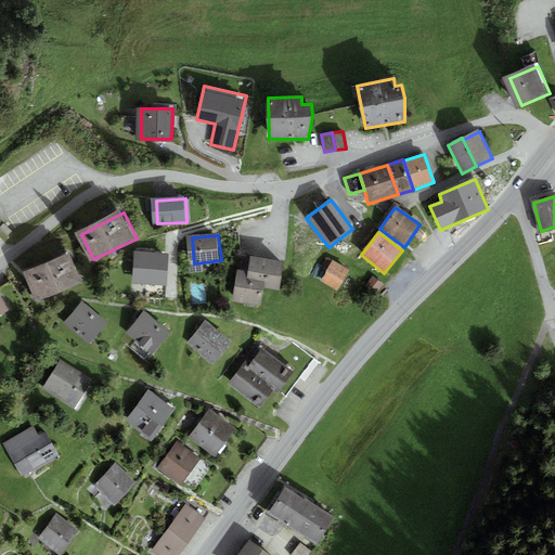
[(170,255),(140,253),(138,282),(169,284),(170,255)]
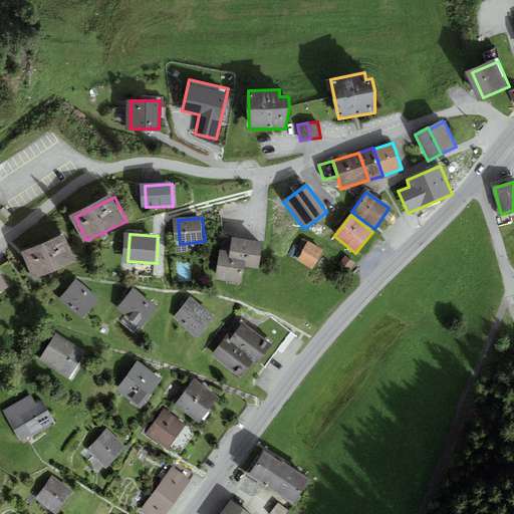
[(66,237),(26,253),(35,277),(76,262),(66,237)]
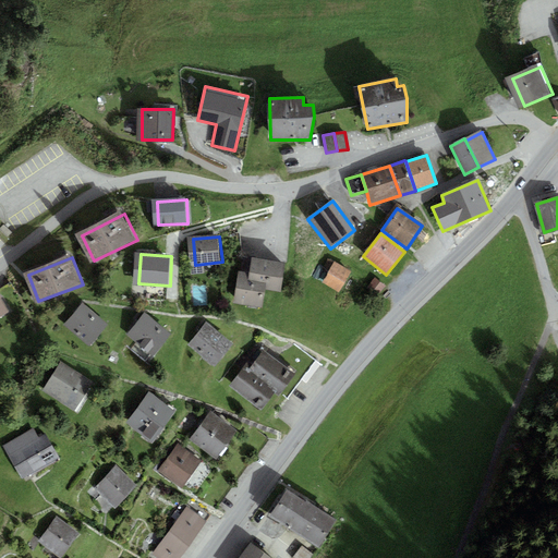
[(284,263),(252,257),(250,274),(238,271),(232,303),(262,308),(265,290),(280,292),(284,263)]
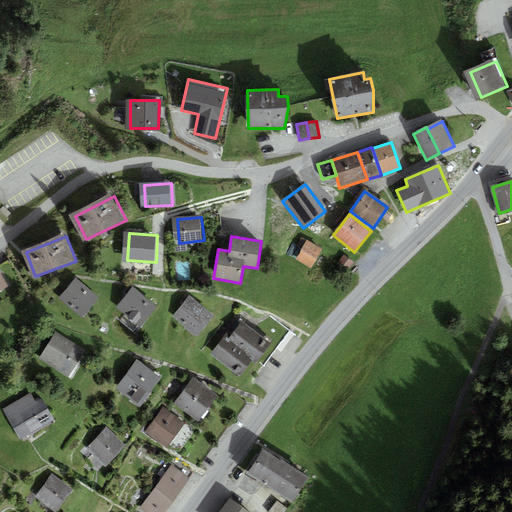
[(322,249),(301,236),(297,244),(303,248),(296,259),(311,268),(322,249)]
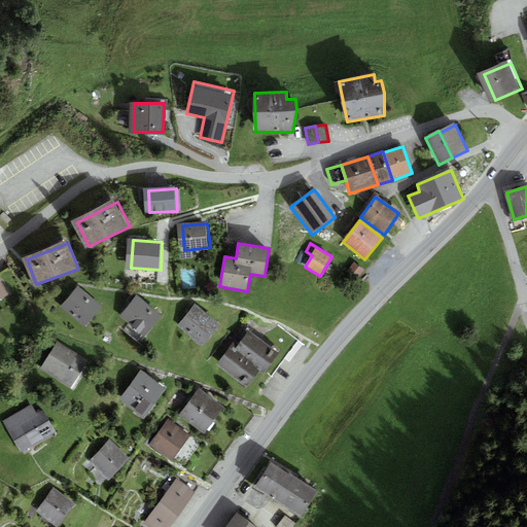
[(363,270),(354,262),(345,274),(354,281),(363,270)]
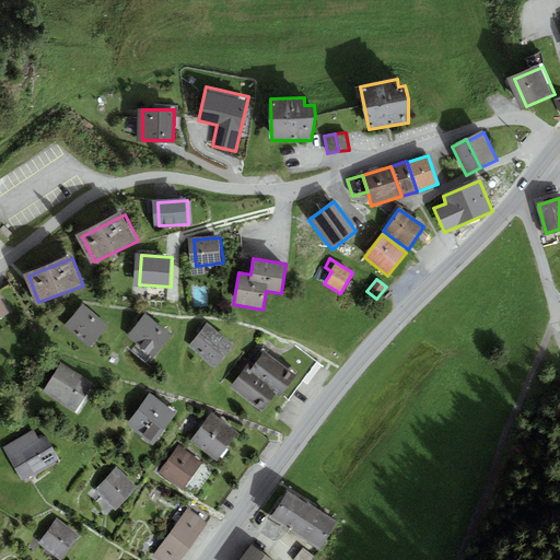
[(65,327),(90,347),(108,325),(82,305),(65,327)]
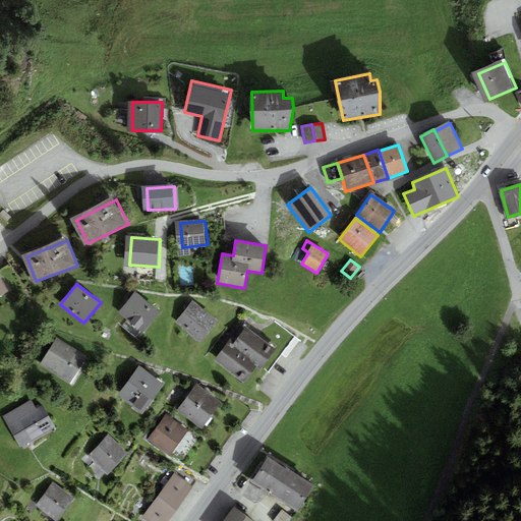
[(118,312),(143,333),(160,312),(134,292),(118,312)]
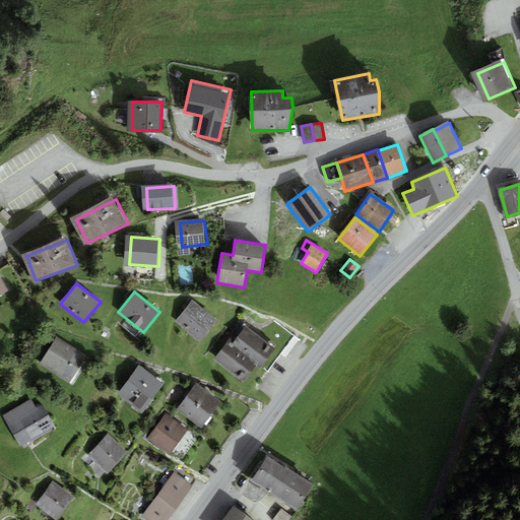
[(175,321),(200,342),(217,322),(192,301),(175,321)]
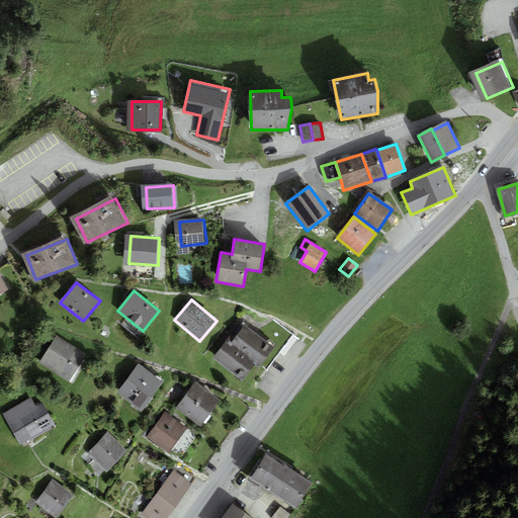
[(231,337),(213,361),(244,382),(258,363),(261,365),(275,346),(245,325),(235,340),(231,337)]
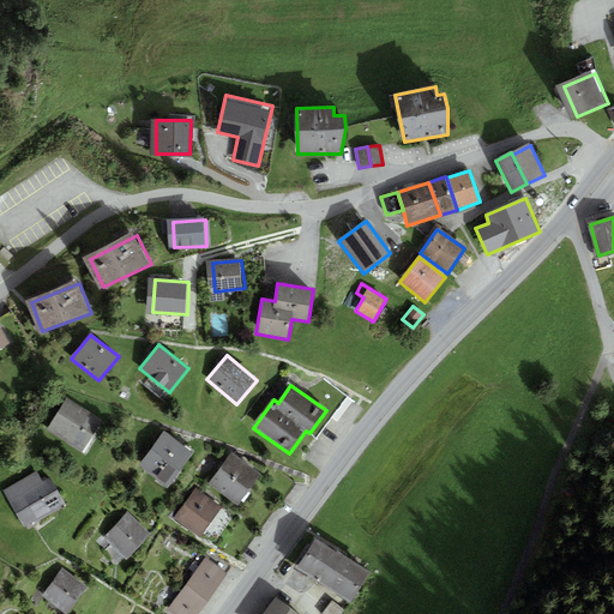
[(65,398),(44,431),(82,453),(102,420),(65,398)]
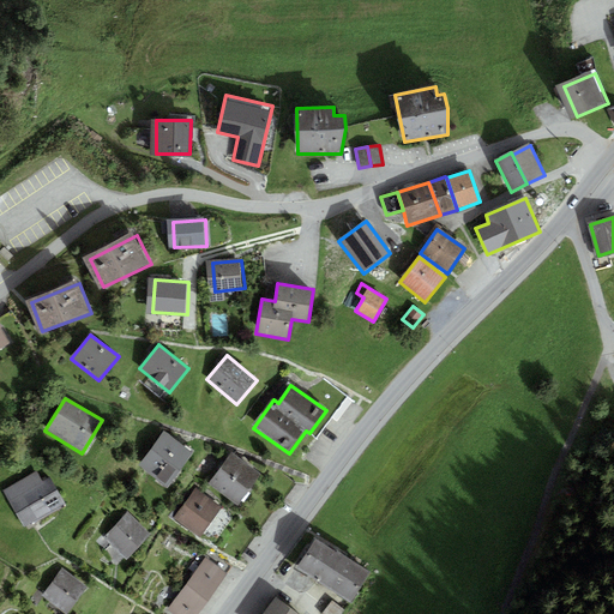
[(164,432),(139,465),(168,486),(192,452),(164,432)]
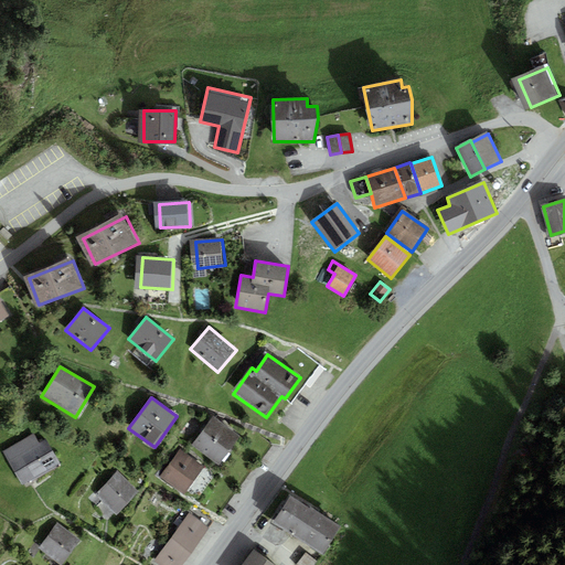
[(213,416),(192,445),(219,465),(240,436),(213,416)]
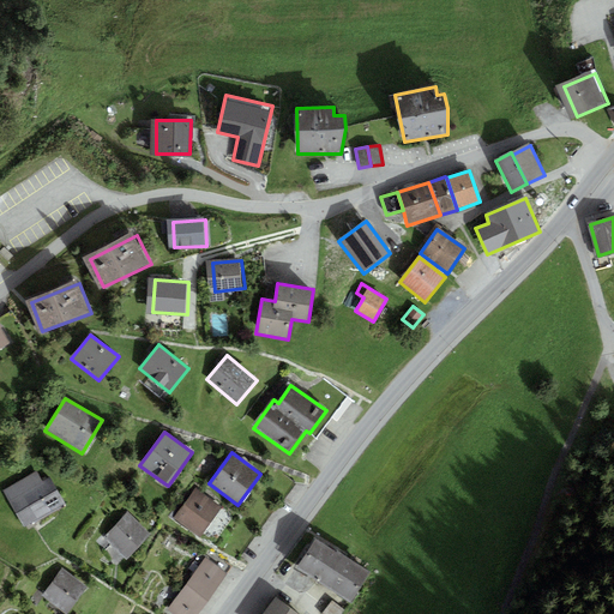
[(4,491),(24,528),(65,505),(49,477),(42,482),(36,473),(4,491)]
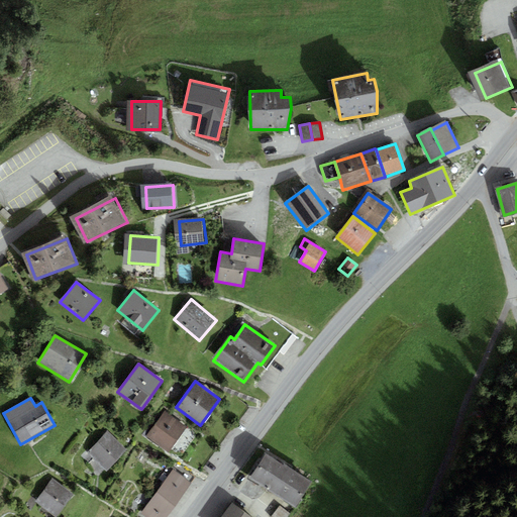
[(166,412),(147,436),(169,452),(187,427),(166,412)]
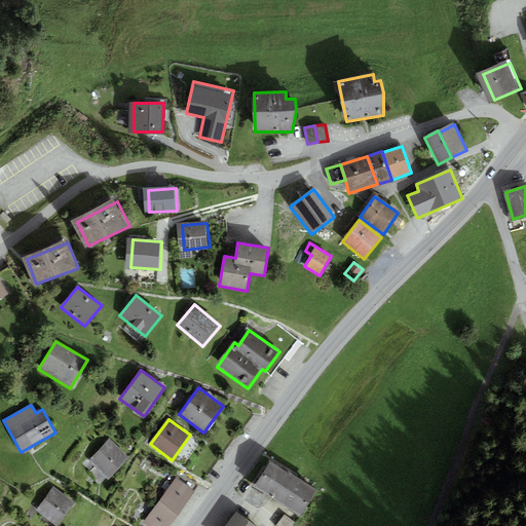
[(109,439),(89,459),(110,479),(125,462),(129,458),(109,439)]
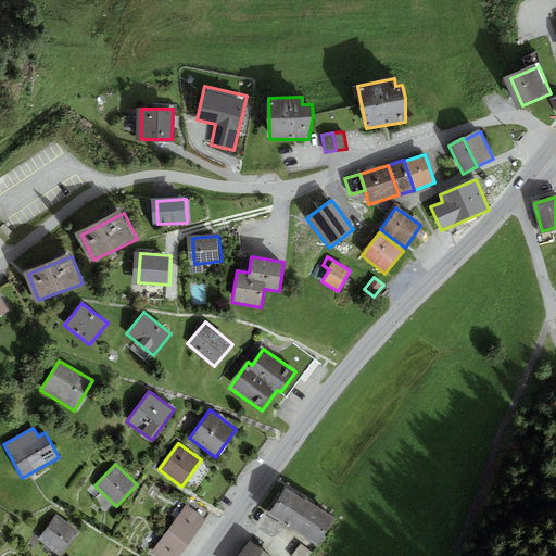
[(204,495),(217,505),(226,492),(213,483),(204,495)]
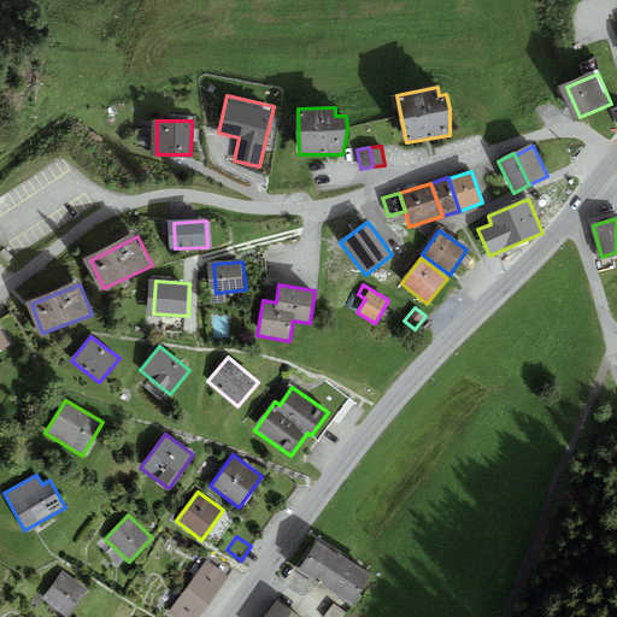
[(338,556),(316,542),(297,574),(352,607),(371,576),(353,564),(354,563),(340,553),(338,556)]
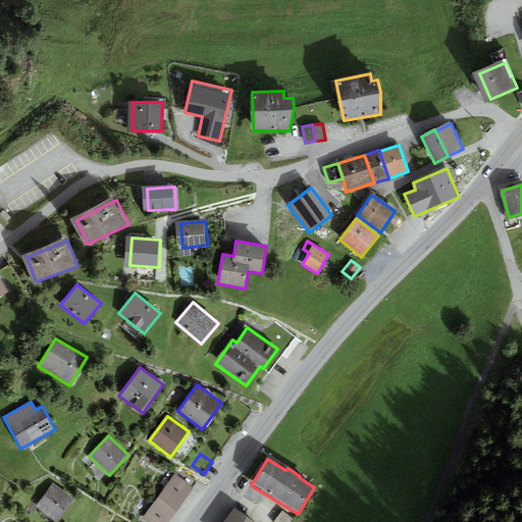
[(174,473),(143,519),(147,521),(167,521),(196,481),(173,466),(170,470),(174,473)]
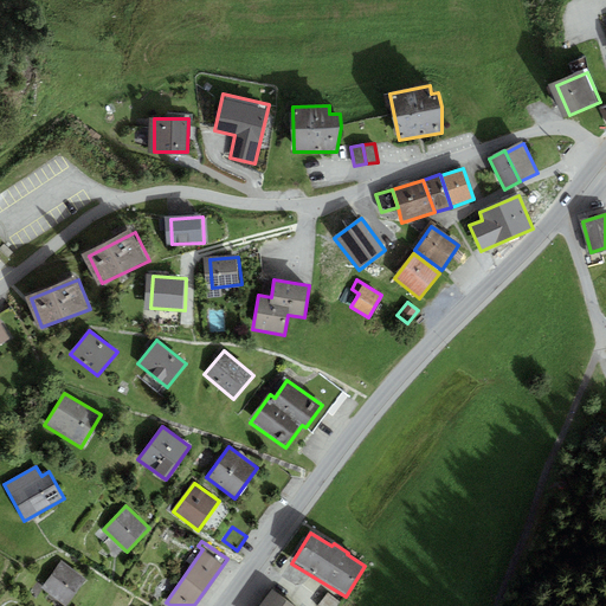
[(62,562),(42,588),(65,605),(68,605),(86,580),(62,562)]
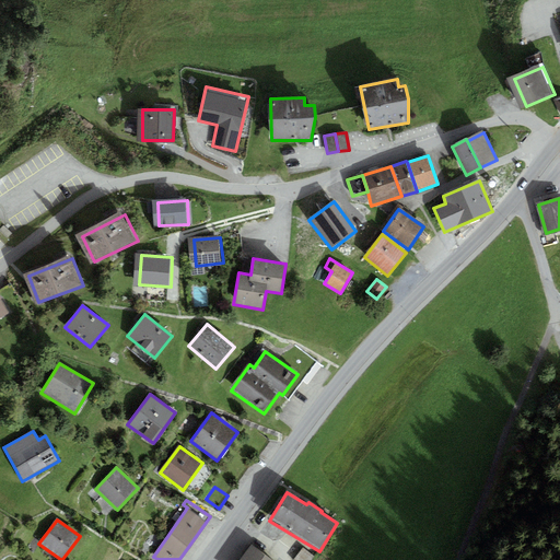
[(271,559),(252,545),(240,559),(271,559)]
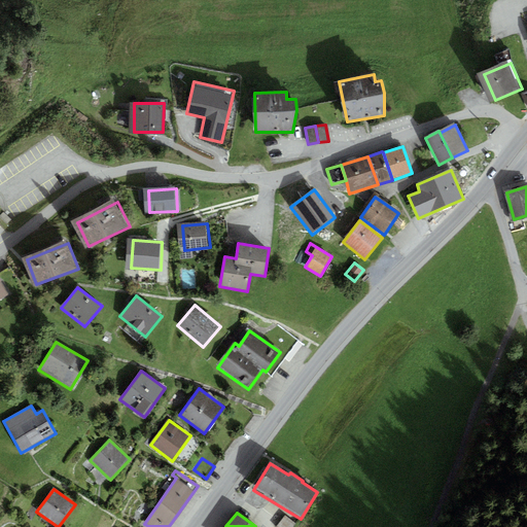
[(285,517),(277,526),(294,526),(296,525),(285,517)]
